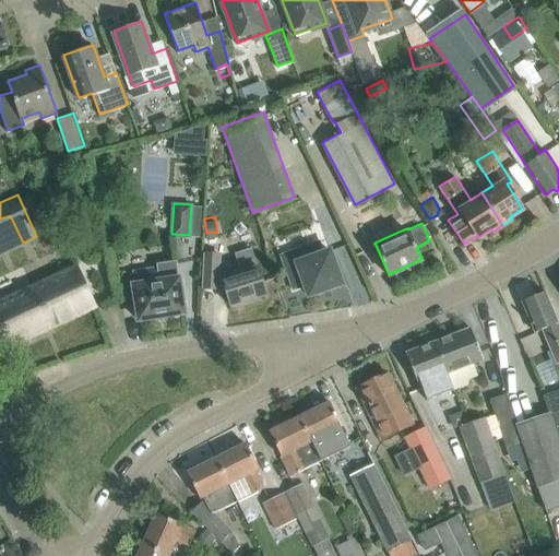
[(342,282),(330,249),(323,251),(319,238),(280,252),(293,287),(305,283),(309,294),(342,282)]
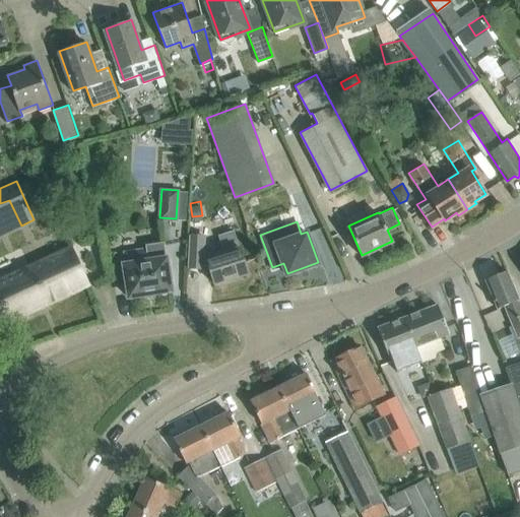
[(206,256),(214,282),(248,272),(234,228),(219,233),(224,250),(206,256)]
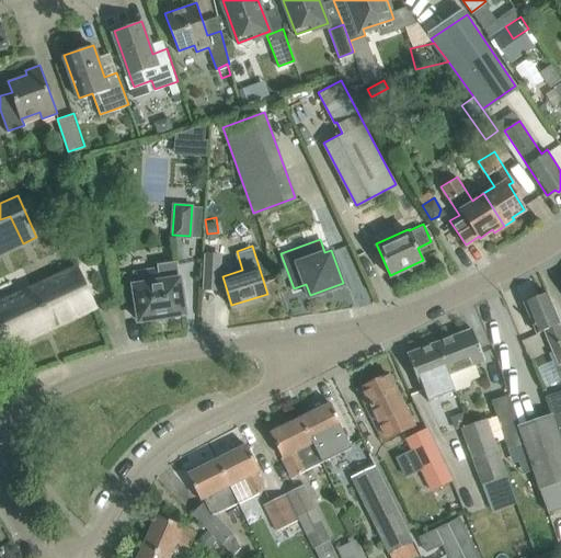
[(205,257),(203,292),(218,292),(220,258),(205,257)]
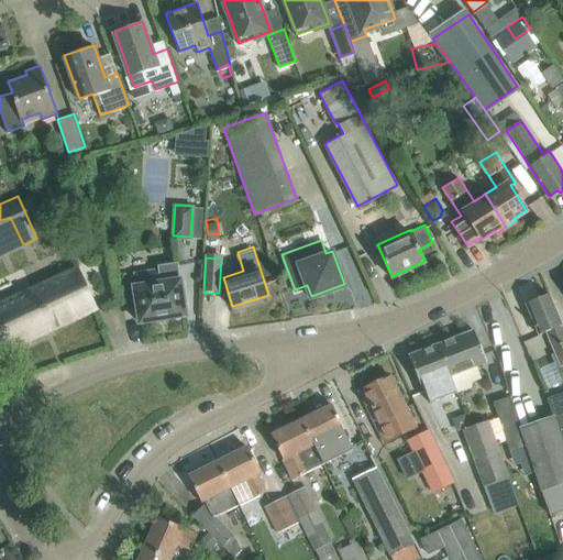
[(159,281),(134,285),(140,320),(186,314),(177,260),(157,263),(159,281)]
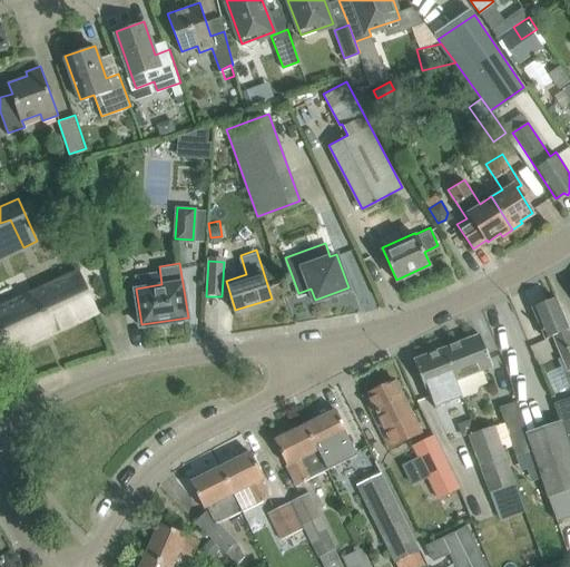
[(0,354),(97,310),(78,270),(0,305),(0,354)]
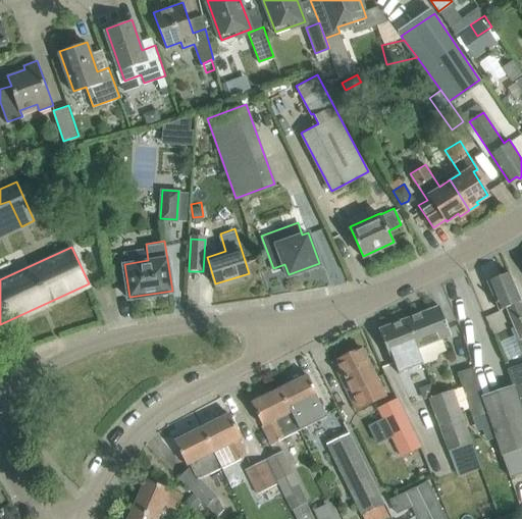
[(521,335),(521,303),(508,270),(487,279),(500,308),(506,306),(519,338),(521,335)]
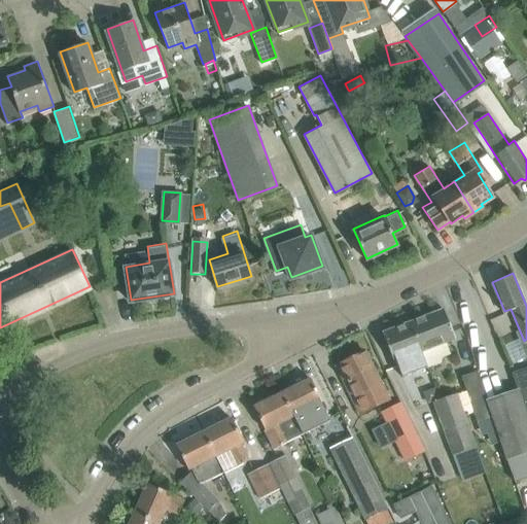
[(444,307),(409,320),(421,351),(455,337),(444,307)]
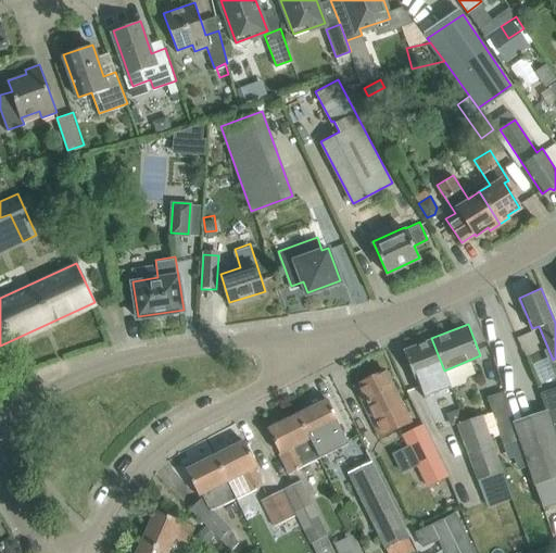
[(431,338),(403,349),(416,380),(418,379),(425,396),(451,386),(444,371),(431,338)]
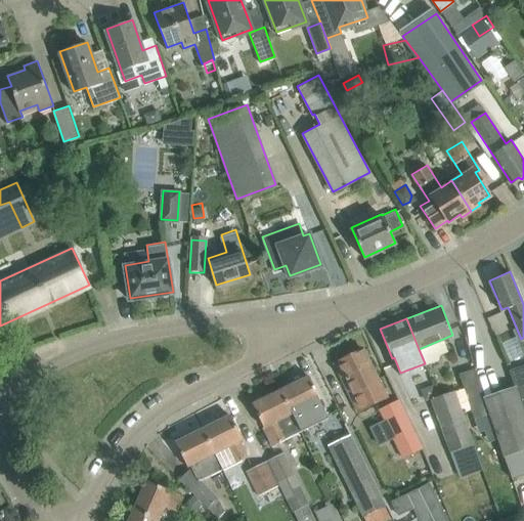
[(379,381),(363,348),(338,360),(346,376),(345,377),(342,379),(357,409),(385,395),(378,381),(379,381)]
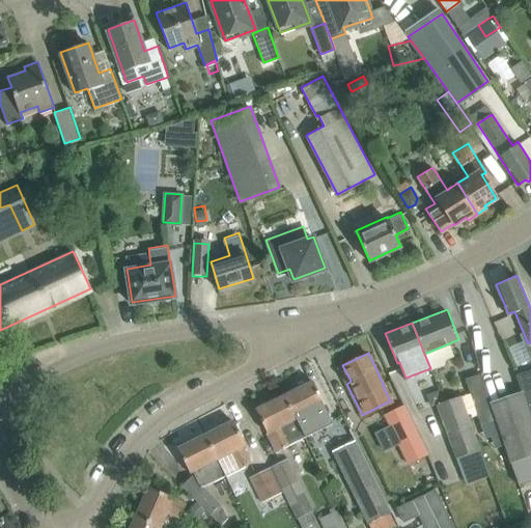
[(522,392),(524,396),(530,415),(530,367),(515,373),(522,392)]
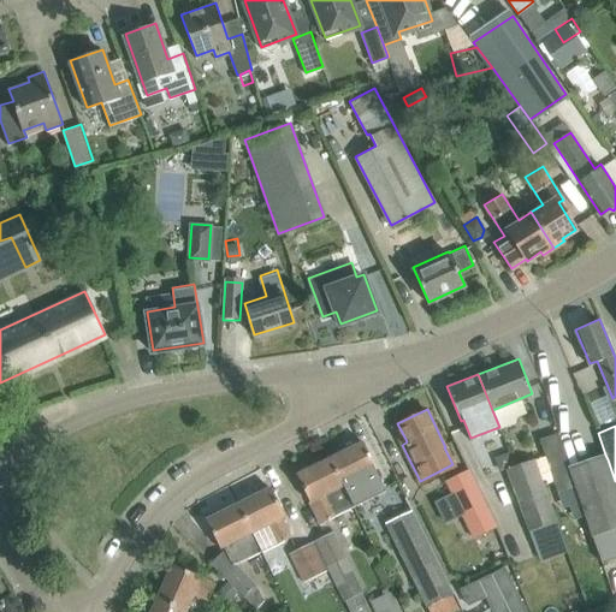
[(545,453),(533,458),(542,481),(554,477),(558,492),(576,486),(570,465),(569,467),(557,431),(539,437),(545,453)]
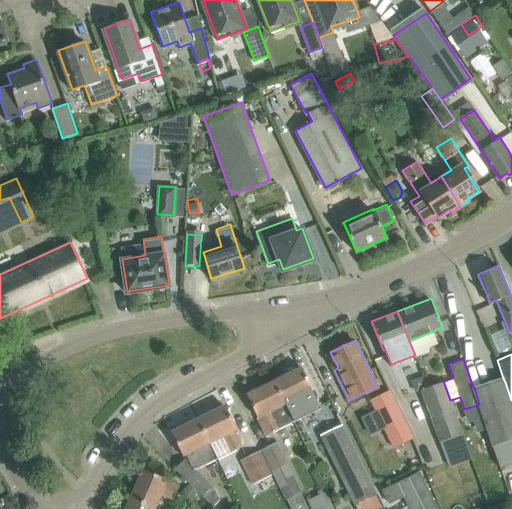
[(274,380),(275,382),(294,421),(322,407),(302,366),(274,380)]
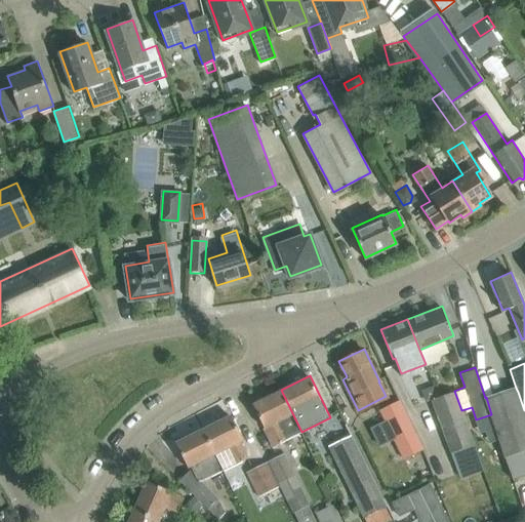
[(486,397),(491,414),(506,455),(524,448),(524,410),(518,392),(516,388),(486,397)]
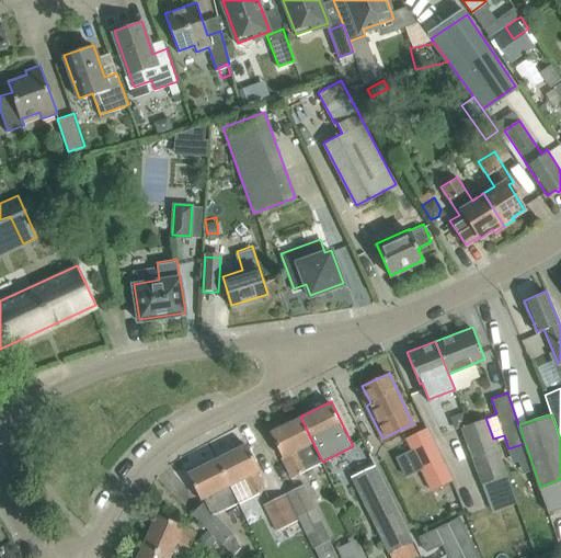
[(322,462),(301,419),(300,417),(270,432),(292,476),(322,462)]
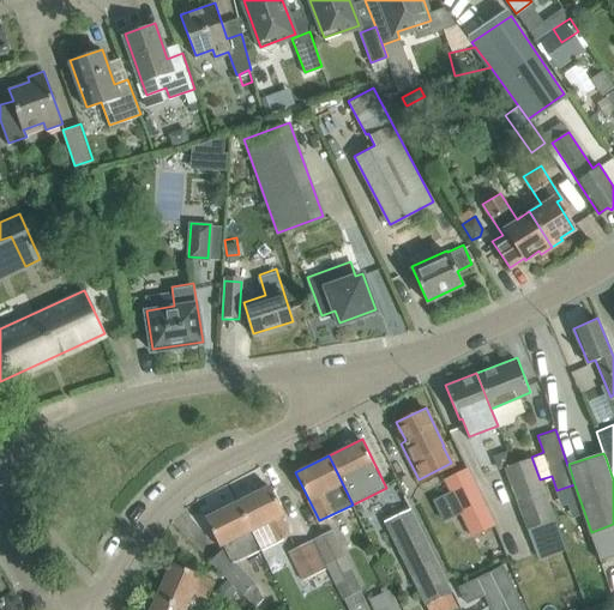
[(540,479),(531,457),(504,466),(536,553),(564,543),(540,479)]
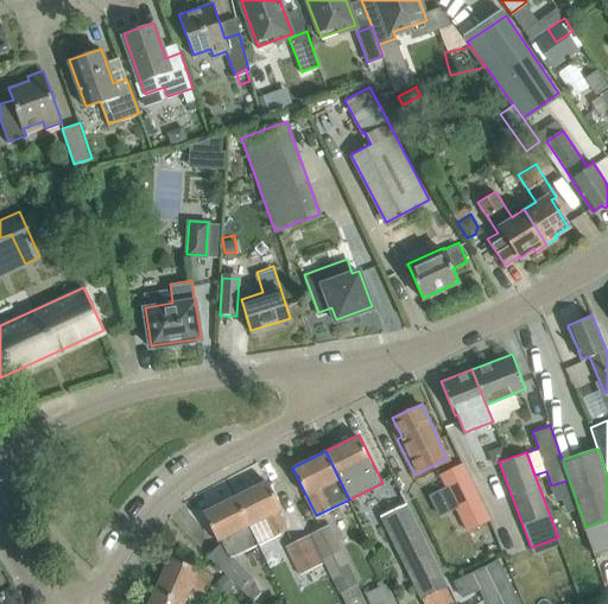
[(461,464),(439,475),(461,517),(482,507),(461,464)]
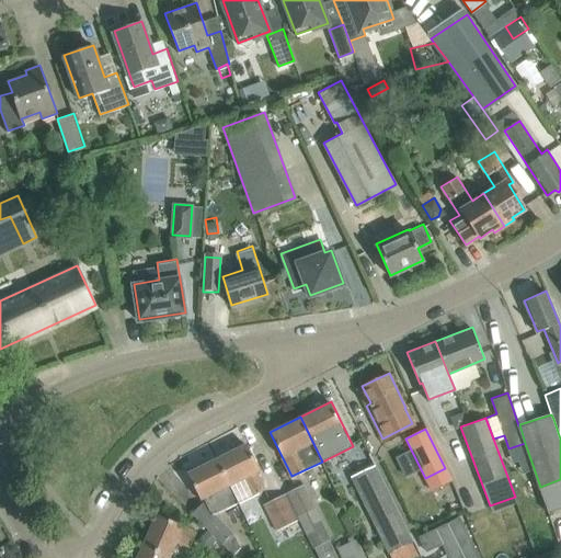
[(247,443),(217,457),(229,484),(238,501),(265,488),(256,470),(259,469),(247,443)]
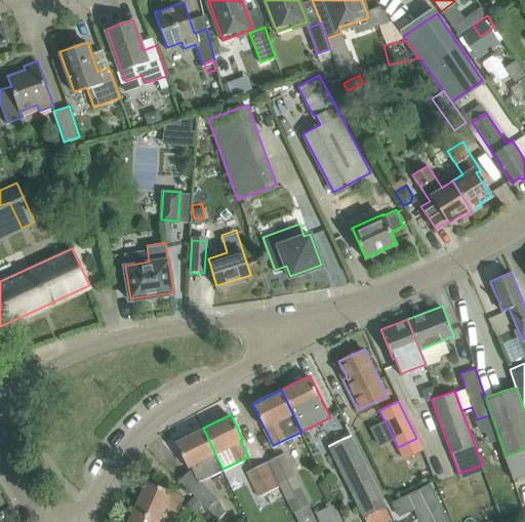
[(203,428),(175,442),(187,466),(190,465),(192,469),(180,479),(199,499),(214,515),(218,519),(226,512),(219,496),(202,479),(223,469),(214,452),(203,428)]
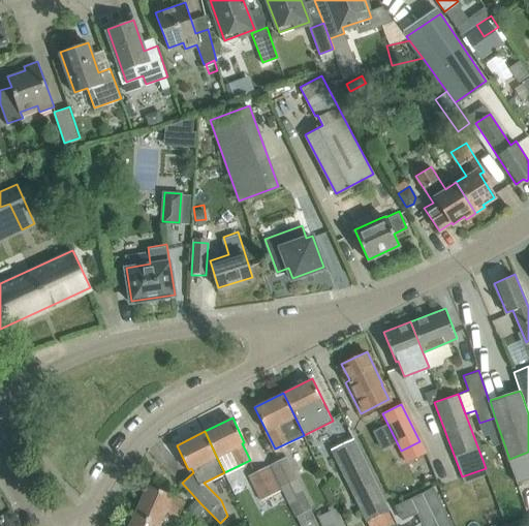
[(367,521),(390,509),(353,436),(331,449),(367,521)]
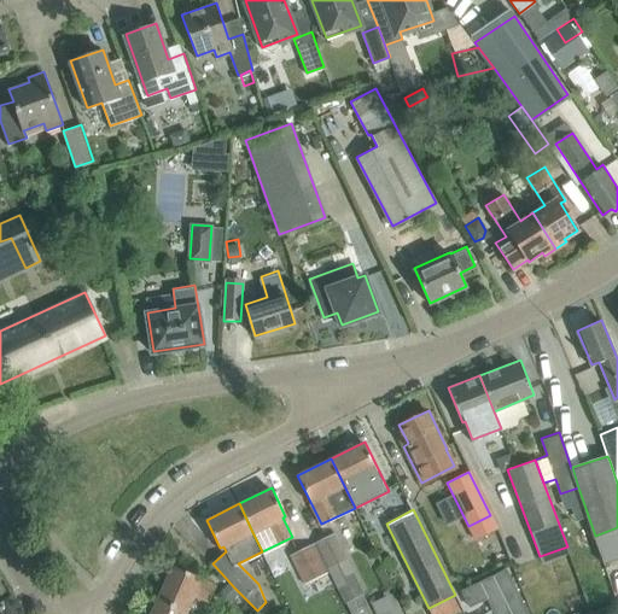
[(333,532),(314,542),(328,571),(333,580),(344,602),(361,594),(363,592),(333,532)]
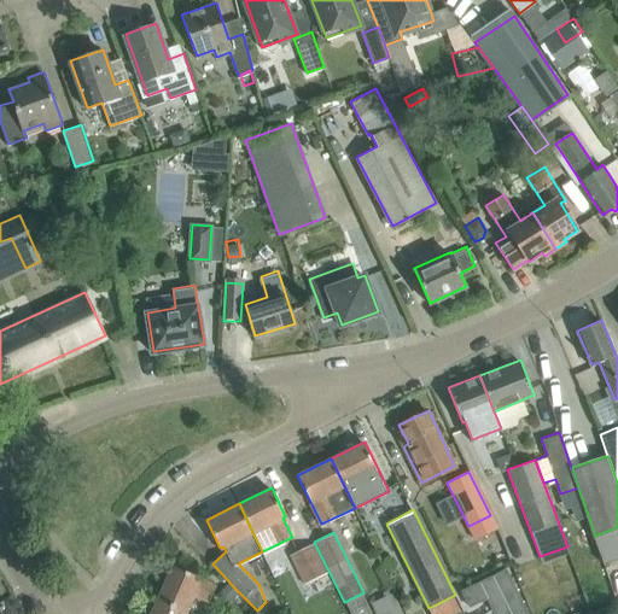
[(314,542),(289,554),(303,584),(314,578),(328,571),(314,542)]
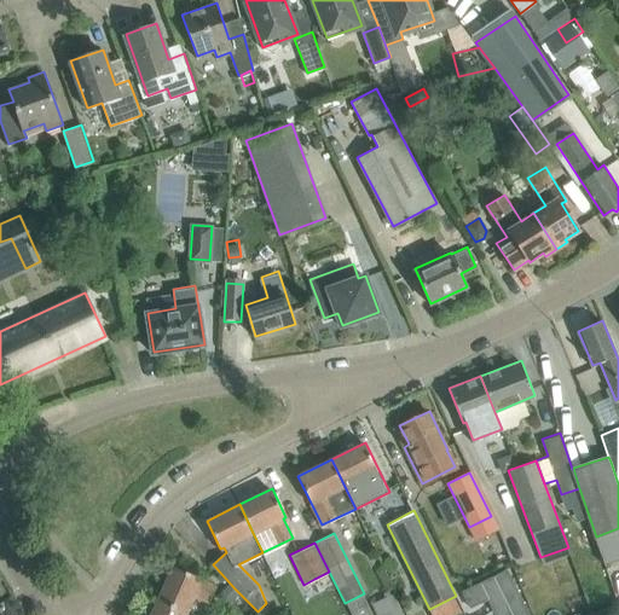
[(173,566),(158,599),(186,613),(195,593),(210,601),(217,585),(173,566)]
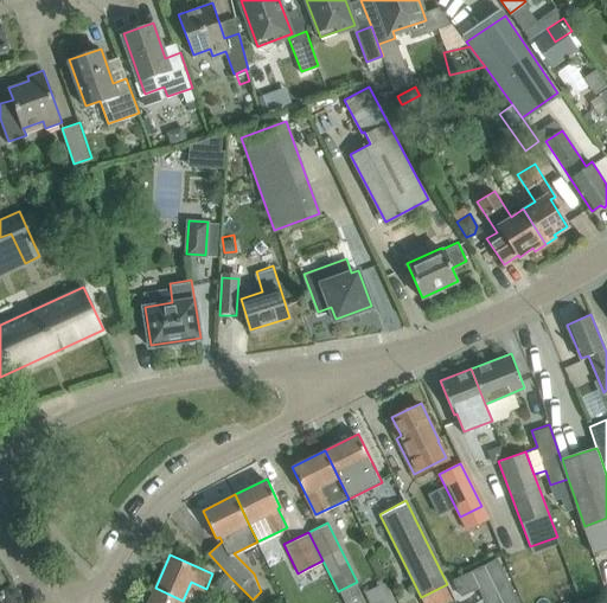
[(453,576),(461,594),(478,584),(487,602),(518,602),(496,555),(453,576)]
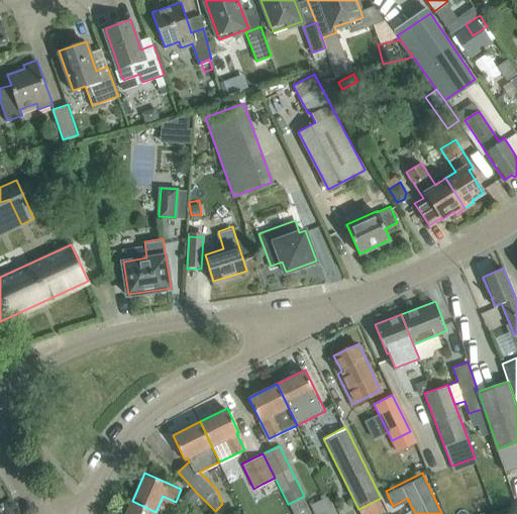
[(275,478),(263,484),(267,492),(279,486),(275,478)]
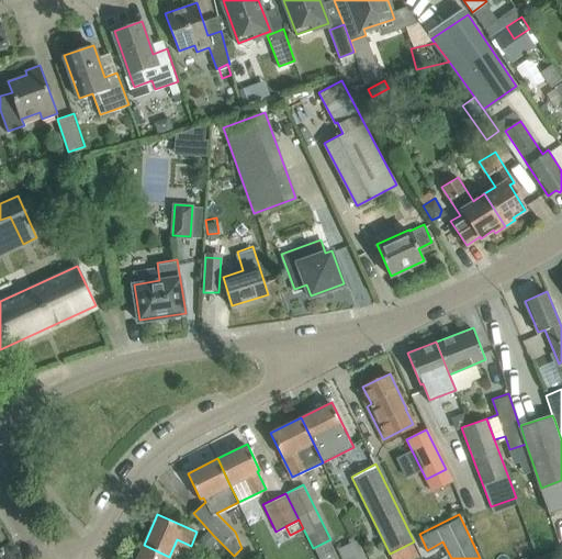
[(208,550),(217,540),(208,529),(198,539),(208,550)]
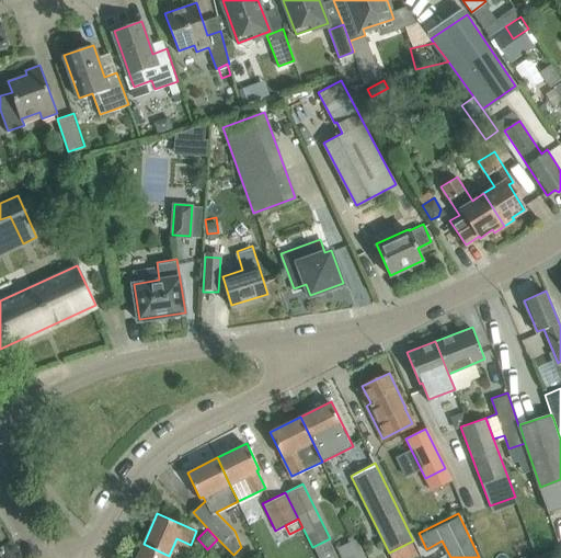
[(144,544),(137,557),(174,557),(169,556),(144,544)]
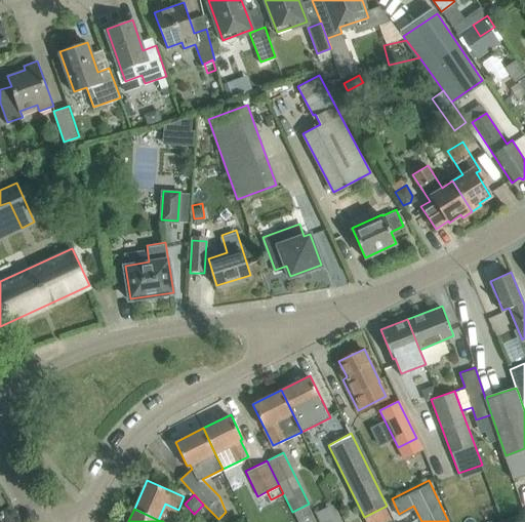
[(341,521),(336,512),(318,521),(317,521),(341,521)]
